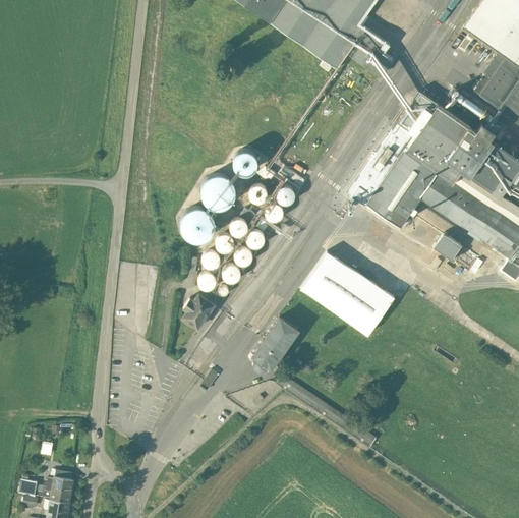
[(236,0),(334,68),(344,53),(379,77),(391,59),(383,53),(388,45),(382,41),(357,24),(373,0),(236,0)]
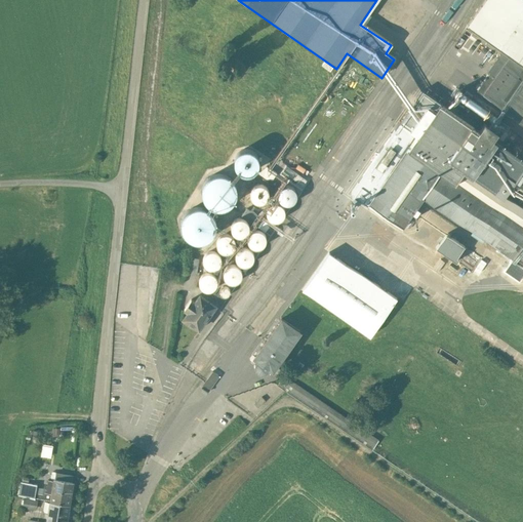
[(416,137),(371,203),(411,231),(427,208),(513,269),(522,252),(522,209),(509,200),(517,189),(522,193),(522,0),(486,0),(468,27),(506,53),(478,93),(522,124),(522,157),(501,143),(506,136),(491,125),(484,135),(424,93),(400,126),(416,137)]
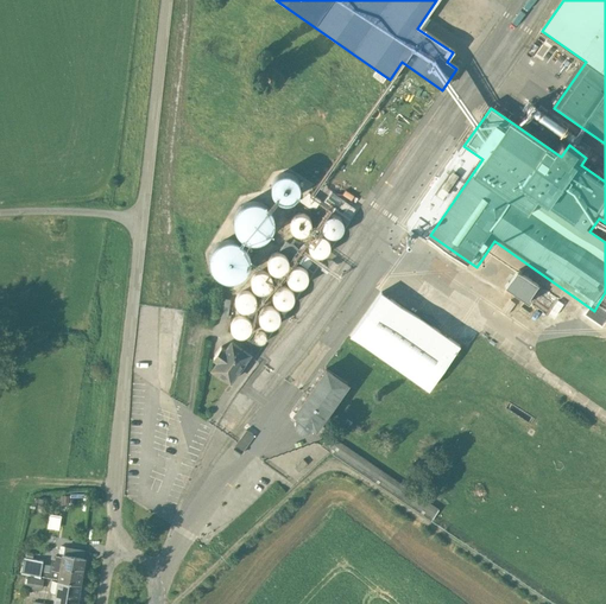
[(290,175),(289,198),(310,198),(311,176),(290,175)]
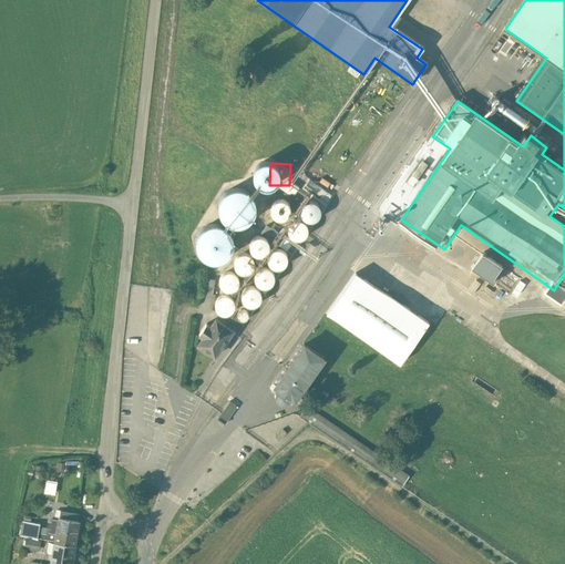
[(309,181),(306,184),(316,191),(315,193),(326,202),(330,197),(309,181)]
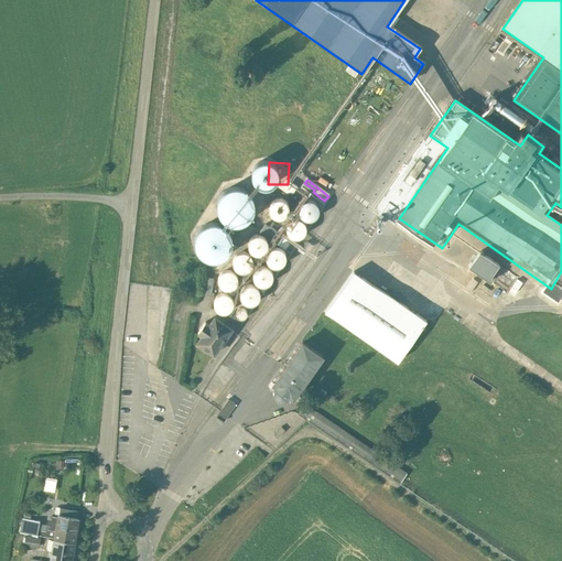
[(235,226),(265,216),(255,186),(225,195),(235,226)]
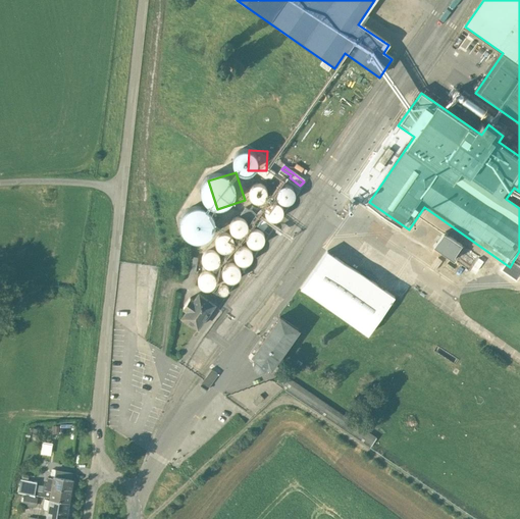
[(271,185),(249,185),(250,202),(272,202),(271,185)]
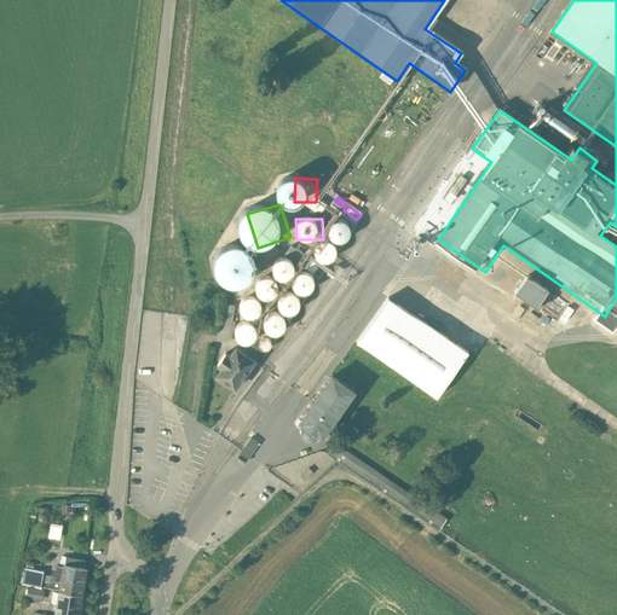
[(335,225),(341,241),(358,235),(352,219),(335,225)]
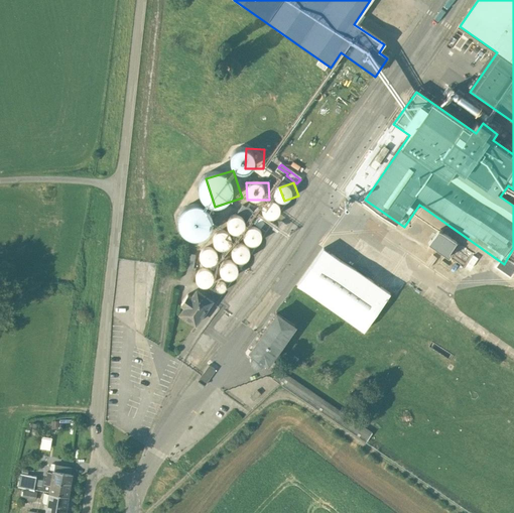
[(279,199),(266,209),(273,220),(287,210),(279,199)]
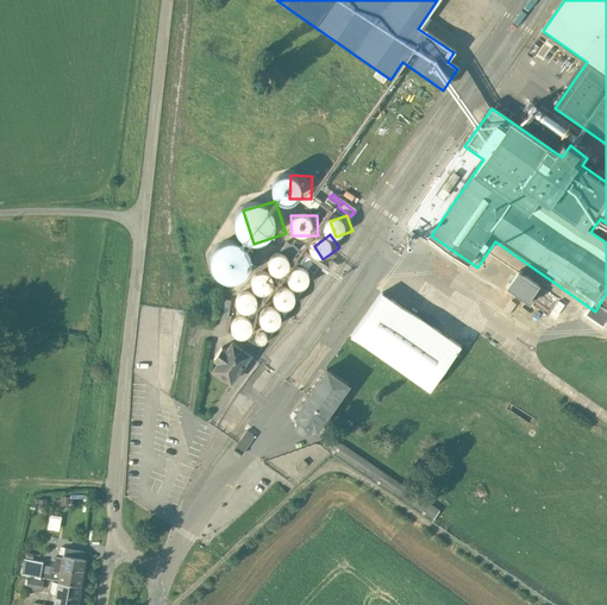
[(225,277),(257,278),(258,243),(226,241),(225,277)]
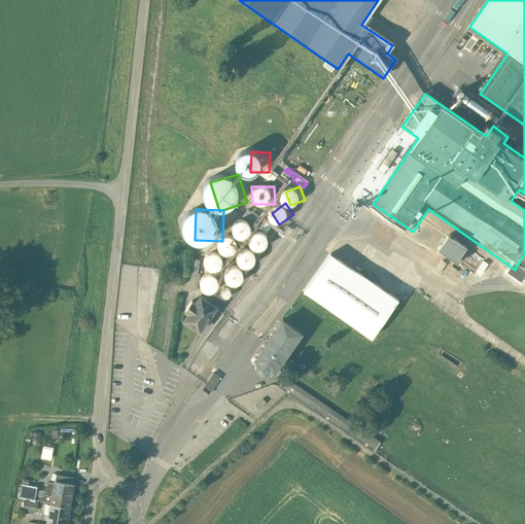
[(252,237),(252,221),(241,220),(240,237),(252,237)]
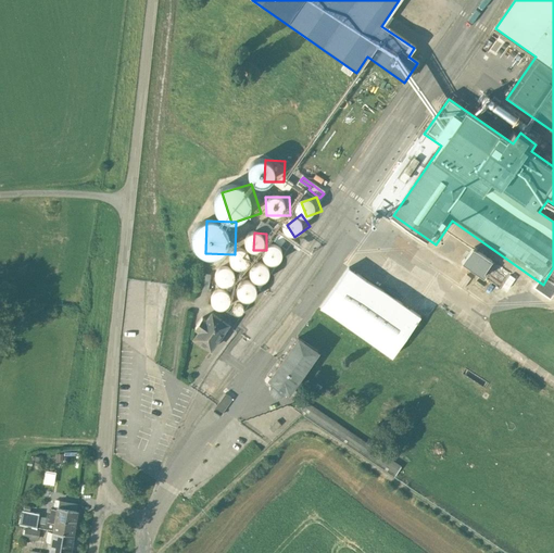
[(269,250),(278,263),(288,256),(279,243),(269,250)]
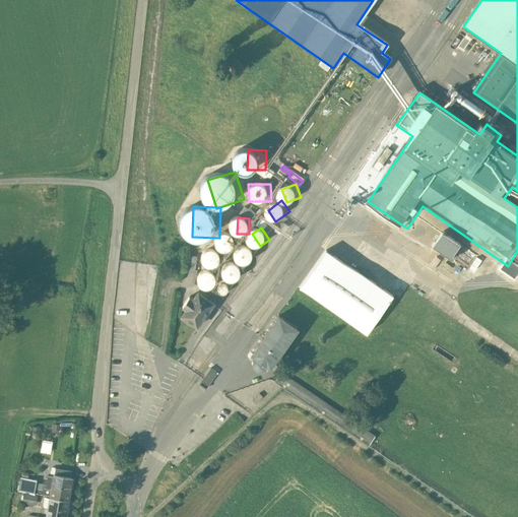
[(461,280),(471,287),(489,260),(478,255),(474,262),(460,254),(464,248),(442,235),(433,249),(455,263),(458,259),(469,266),(461,280)]
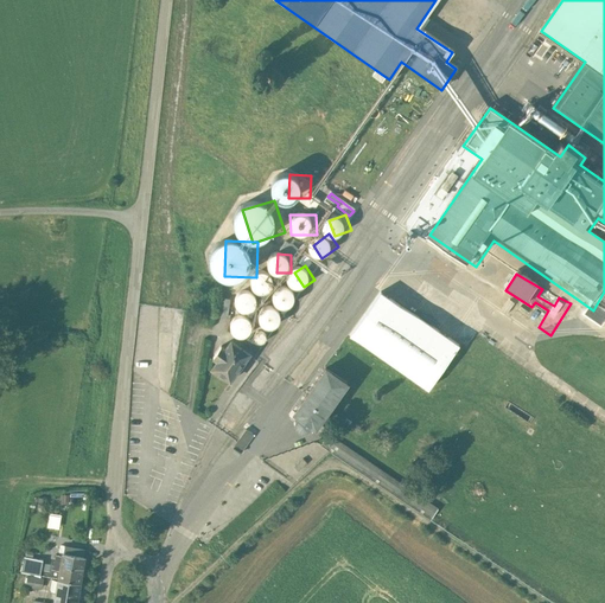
[(435,395),(467,346),(379,288),(346,338),(435,395)]
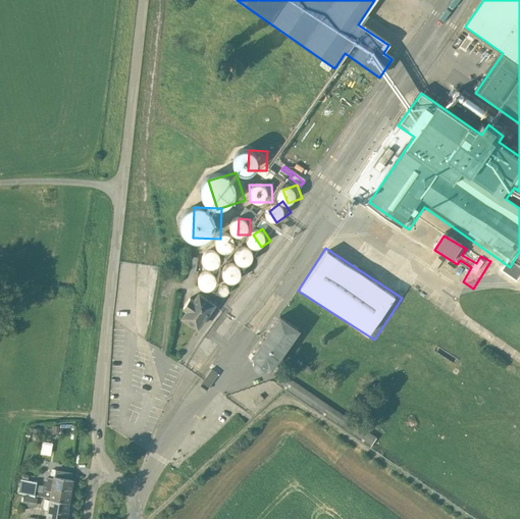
[(253,249),(242,251),(244,263),(255,262),(253,249)]
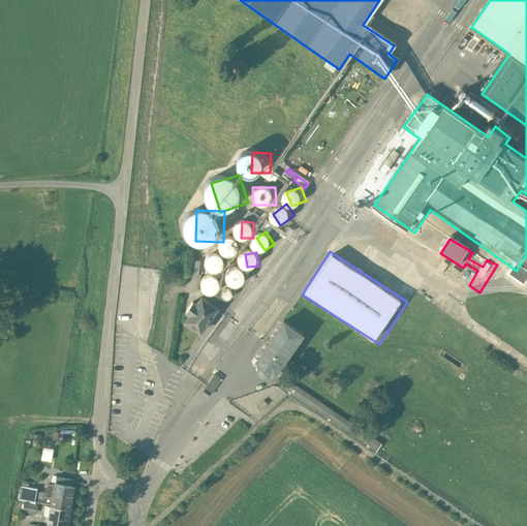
[(236,267),(231,282),(243,286),(248,271),(236,267)]
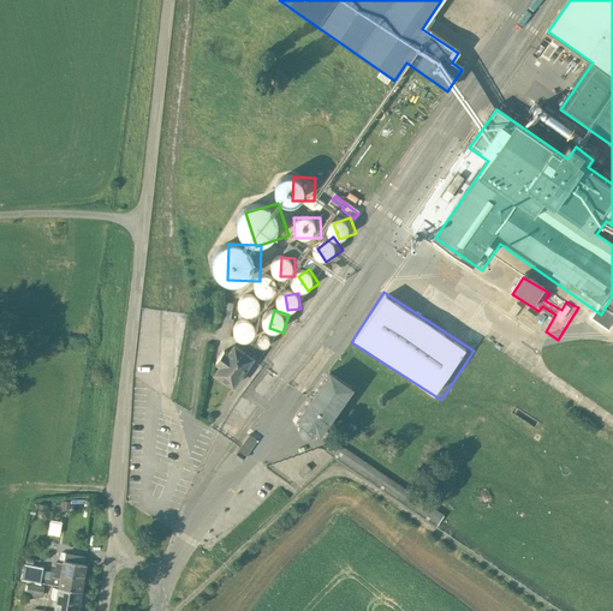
[(239,324),(239,340),(253,341),(254,324),(239,324)]
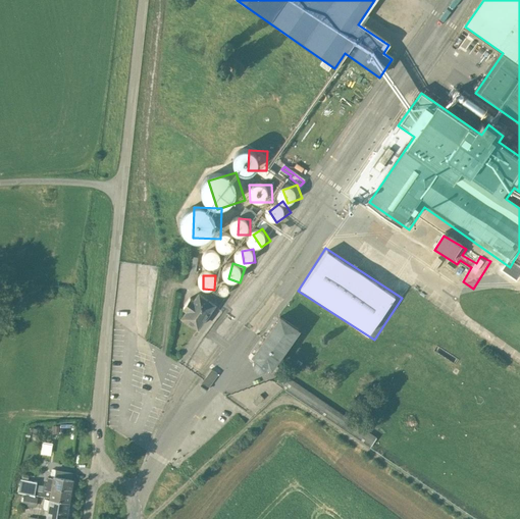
[(180,320),(200,333),(216,308),(198,296),(180,320)]
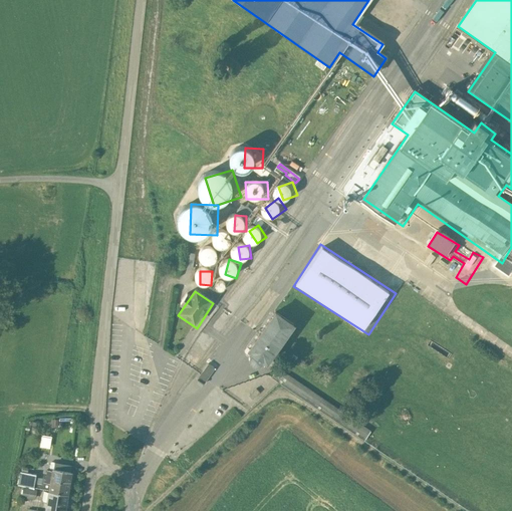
[(277,316),(248,355),(266,369),(295,329),(277,316)]
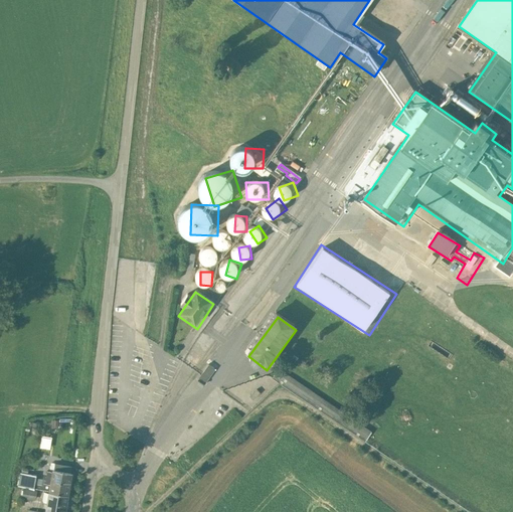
[(210,363),(199,382),(205,386),(217,367),(210,363)]
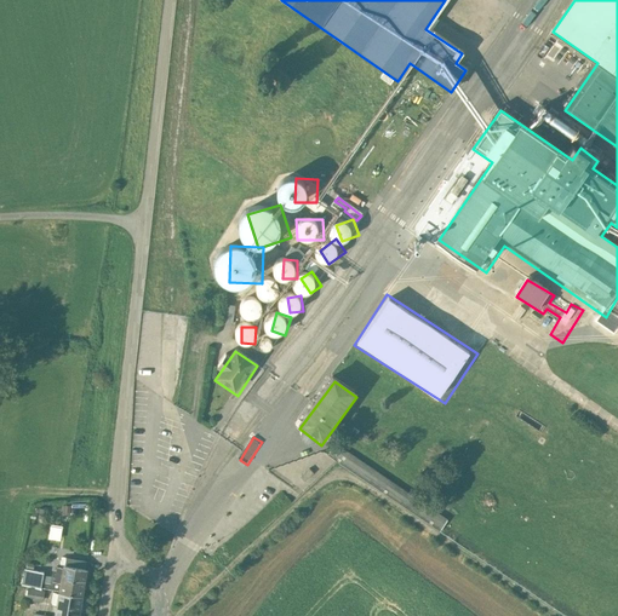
[(50,527),(49,540),(59,541),(61,528),(50,527)]
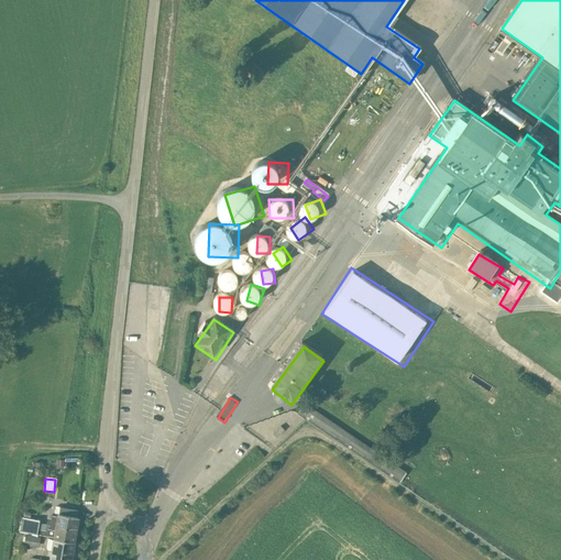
[(56,517),(50,559),(73,559),(79,520),(56,517)]
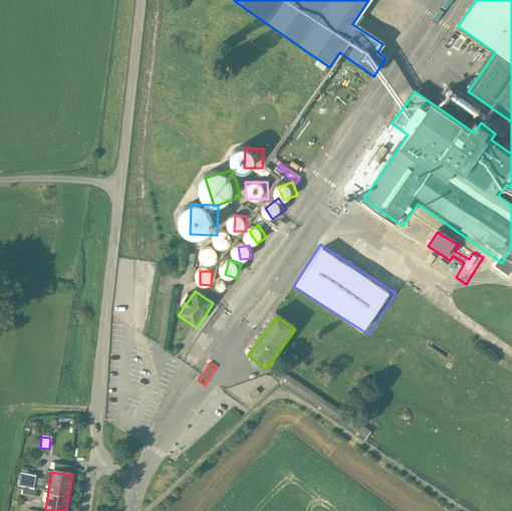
[(22,499),(36,500),(36,490),(22,489),(22,499)]
